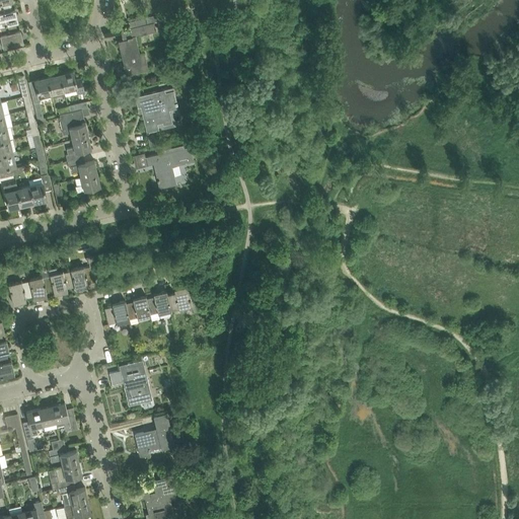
[(10,1),(0,3),(0,26),(15,22),(18,21),(16,12),(15,9),(12,9),(11,1),(10,1)]
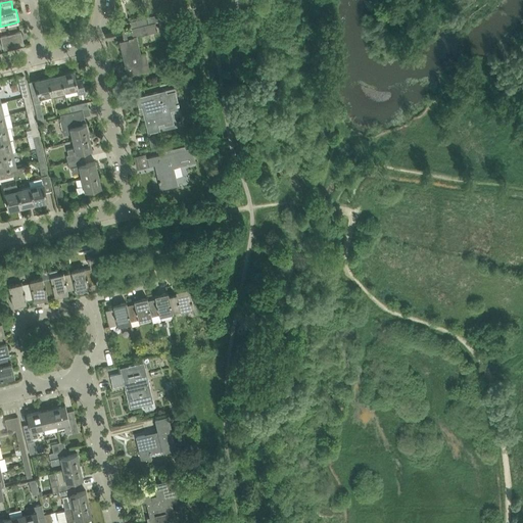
[(146,17),(129,21),(131,28),(147,24),(146,17)]
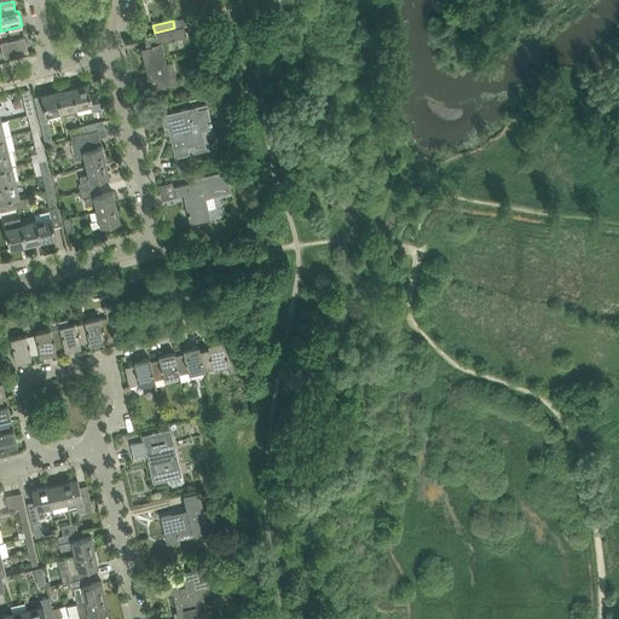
[(175,28),(145,35),(144,35),(146,47),(142,48),(151,90),(178,84),(173,62),(167,63),(162,42),(186,36),(184,25),(175,28)]
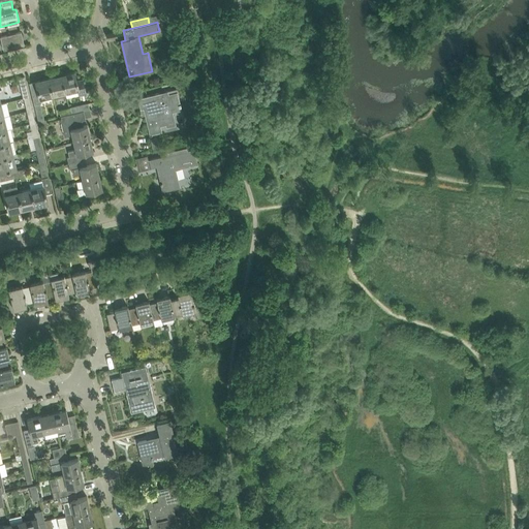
[(0,27),(0,34),(0,35),(3,48),(24,43),(22,33),(21,30),(18,31),(18,30),(16,23),(0,27)]
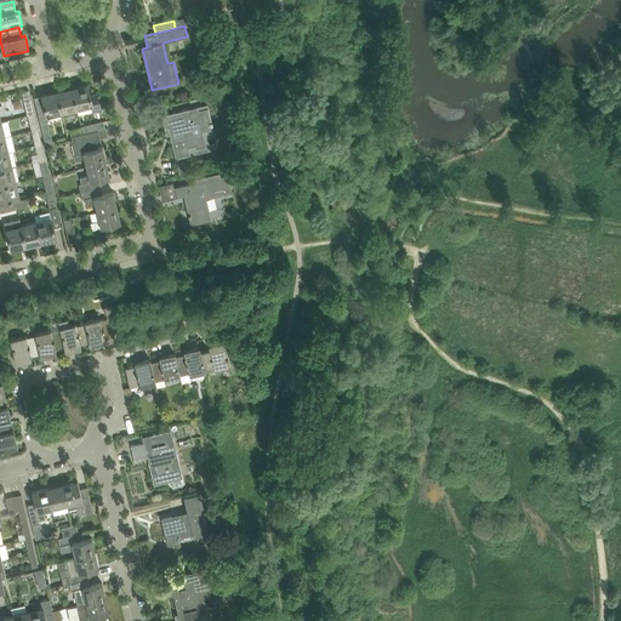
[(63,86),(64,90),(57,91),(62,112),(77,108),(78,108),(73,87),(72,87),(72,84),(63,86)]
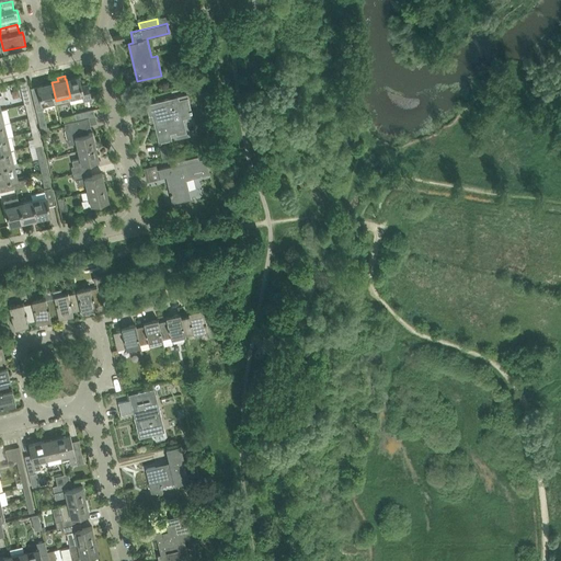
[(79,76),(66,79),(70,98),(69,98),(69,100),(90,94),(88,83),(81,86),(79,76)]
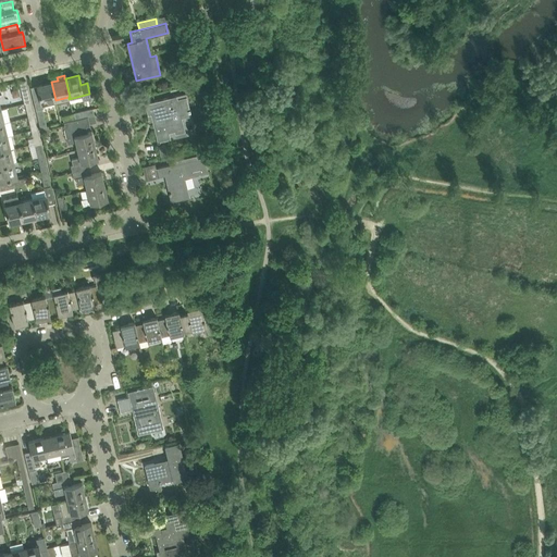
[(25,103),(31,102),(25,79),(19,82),(24,103),(25,103)]
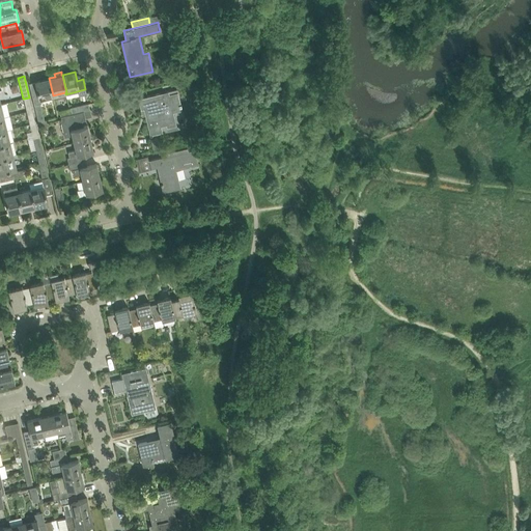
[(49,78),(29,83),(32,92),(34,106),(42,104),(40,99),(53,95),(49,78)]
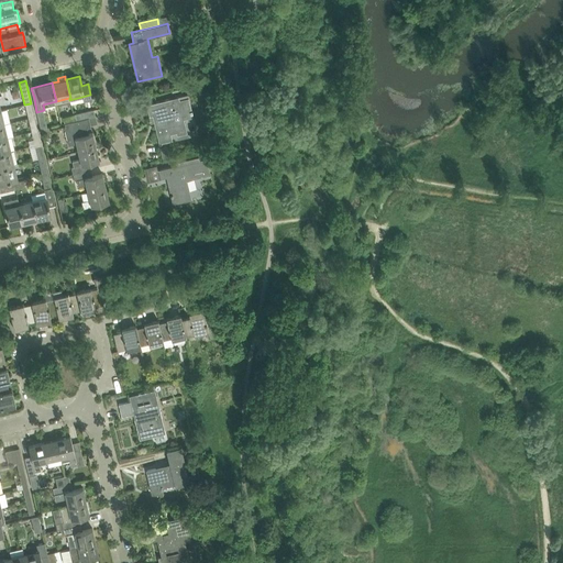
[(178,96),(157,100),(147,102),(150,114),(153,114),(158,142),(173,139),(170,133),(176,131),(177,134),(187,131),(184,118),(194,116),(189,97),(179,99),(178,96)]
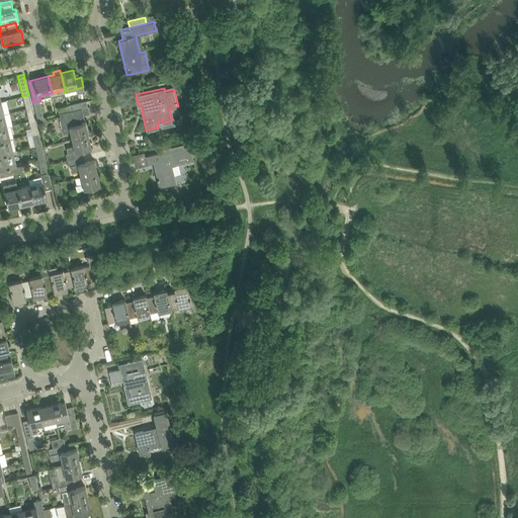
[(31,107),(28,95),(23,96),(26,109),(31,107)]
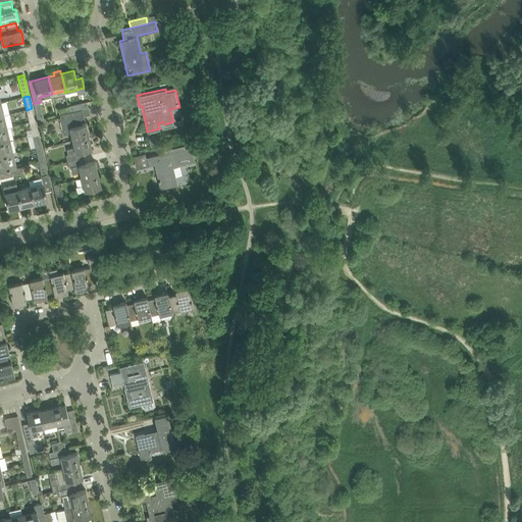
[(68,106),(70,112),(89,107),(87,101),(68,105),(68,106)]
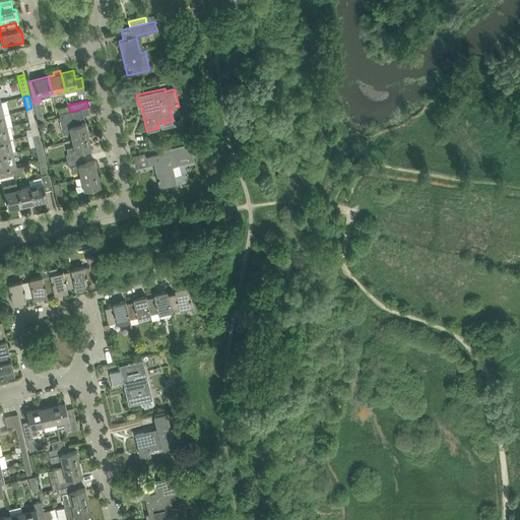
[(41,105),(35,107),(38,120),(44,118),(41,105)]
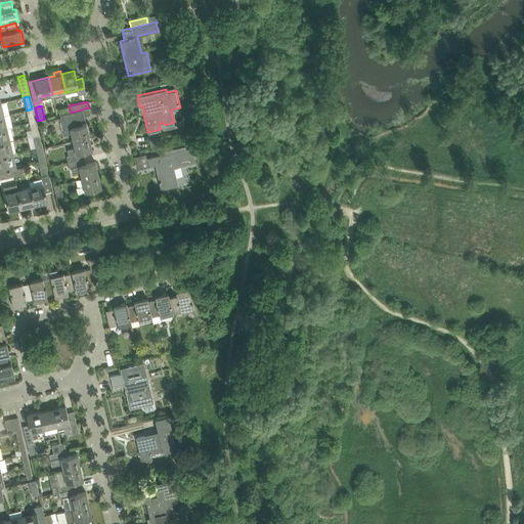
[(72,133),(73,140),(90,136),(87,124),(80,126),(79,120),(85,118),(85,116),(90,115),(89,107),(71,113),(60,115),(61,118),(60,118),(64,135),(72,133)]
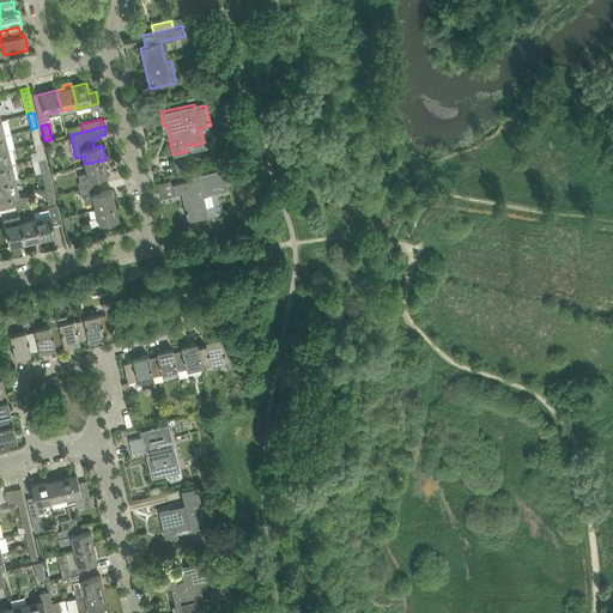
[(37,127),(31,129),(30,129),(34,144),(42,143),(38,127),(37,127)]
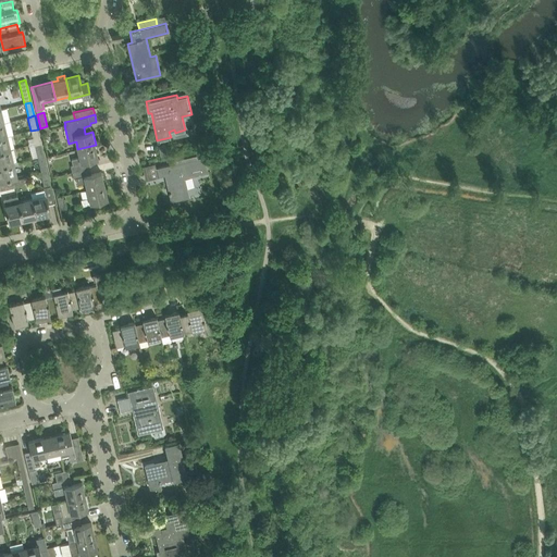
[(31,131),(34,144),(41,143),(38,130),(31,131)]
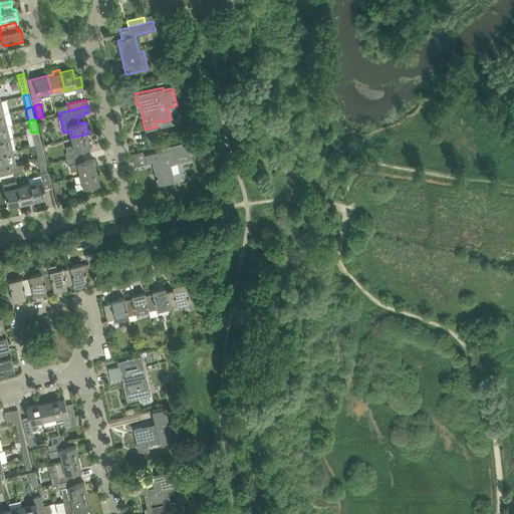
[(0,126),(0,140),(9,138),(7,125),(0,126)]
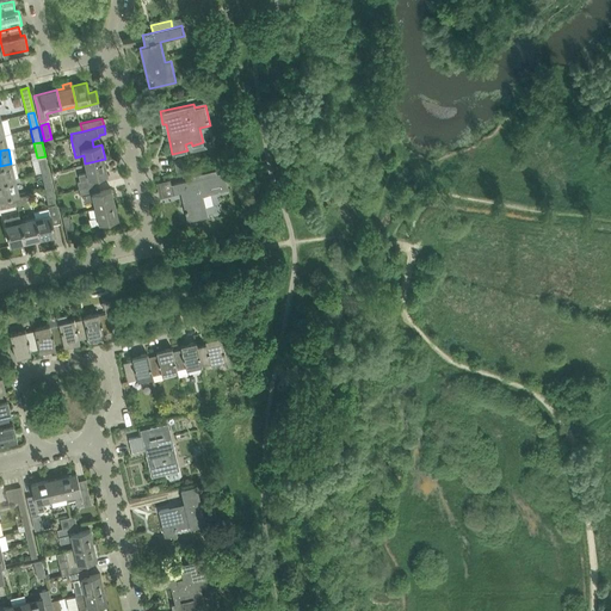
[(37,158),(41,173),(48,171),(45,156),(37,158)]
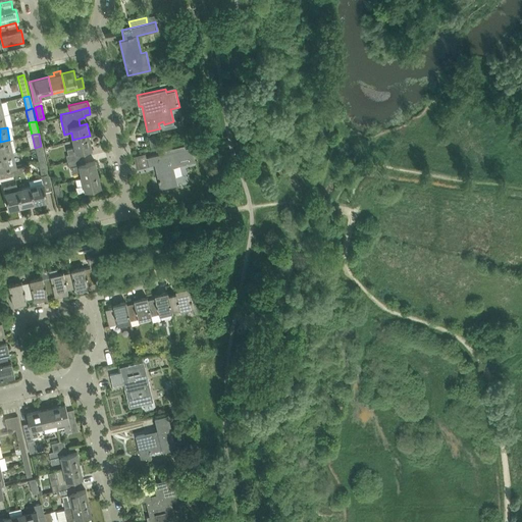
[(66,155),(67,161),(81,158),(80,152),(93,149),(90,136),(72,140),(74,148),(67,150),(68,155),(66,155)]
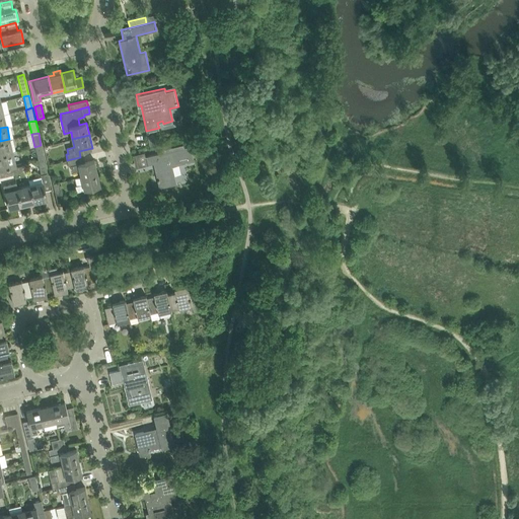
[(0,141),(0,154),(12,152),(9,139),(0,141)]
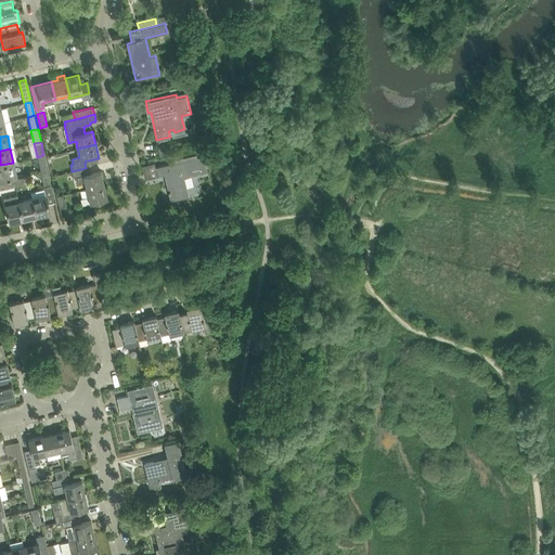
[(166,165),(155,167),(157,177),(164,175),(167,175),(168,180),(166,181),(169,191),(168,191),(169,194),(170,194),(171,199),(170,199),(170,201),(181,198),(189,196),(184,177),(183,172),(197,169),(198,173),(208,171),(204,156),(197,157),(196,154),(172,159),(173,164),(170,165),(169,164),(166,165)]
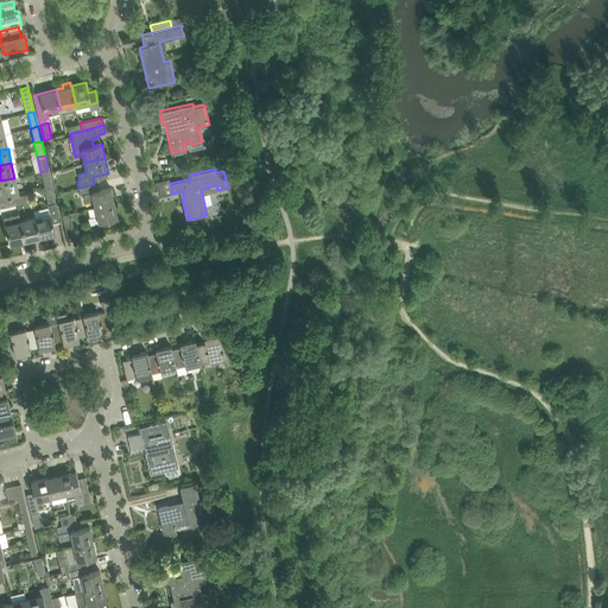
[(40,172),(45,190),(52,188),(48,170),(40,172)]
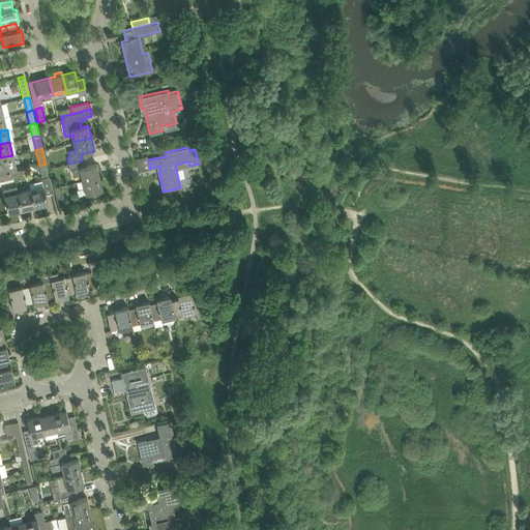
[(12,155),(0,157),(0,171),(16,168),(12,155)]
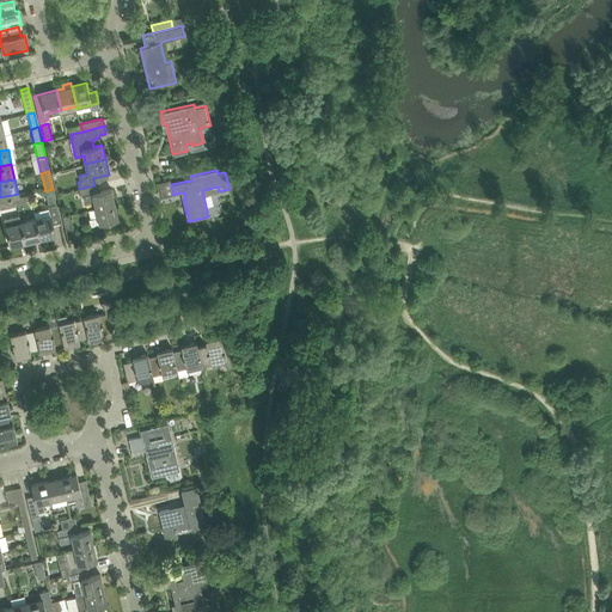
[(95,201),(96,208),(116,203),(112,189),(97,193),(95,185),(79,189),(81,197),(84,196),(86,203),(95,201)]
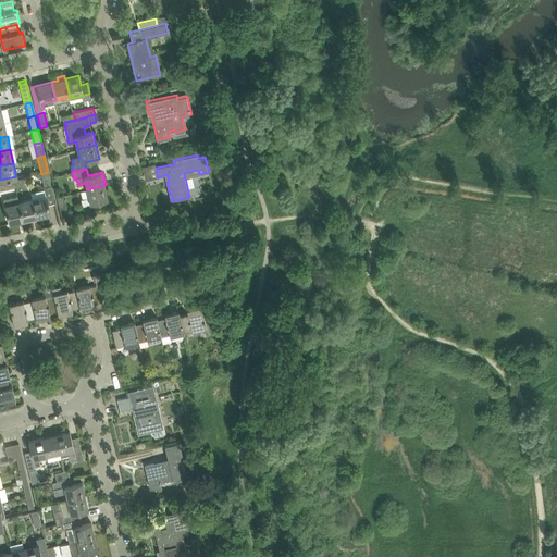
[(48,172),(41,174),(45,187),(51,185),(48,172)]
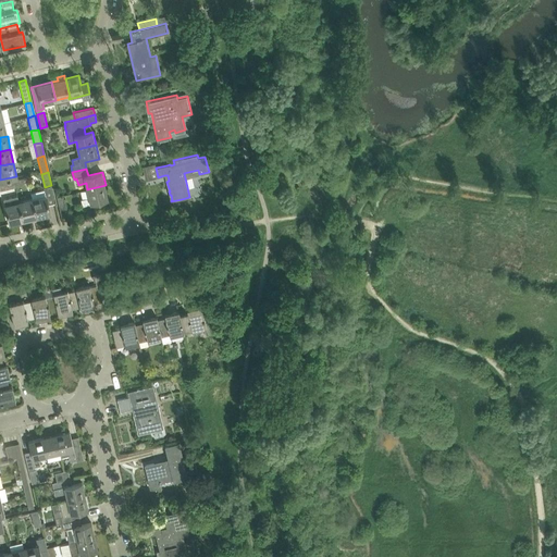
[(15,186),(14,181),(0,184),(2,190),(15,187),(15,186)]
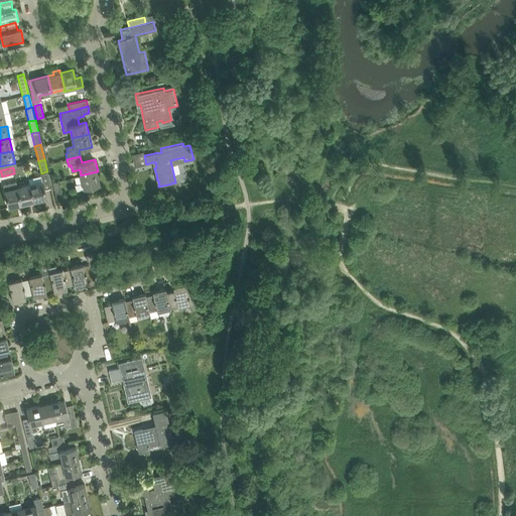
[(98,171),(81,175),(83,182),(76,184),(77,190),(101,184),(98,171)]
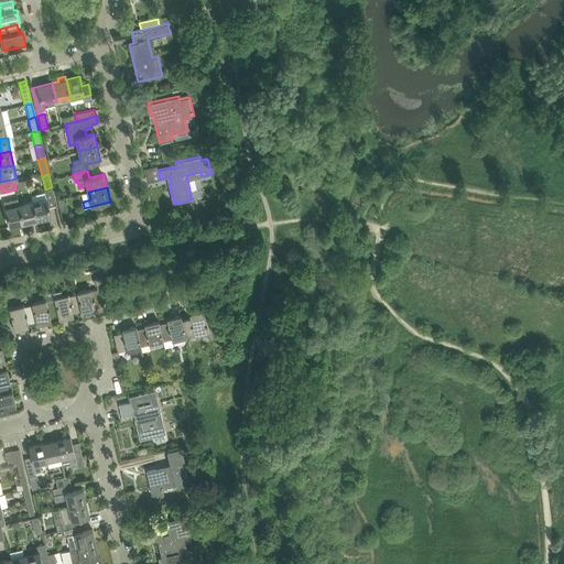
[(57,198),(61,213),(67,210),(64,197),(57,198)]
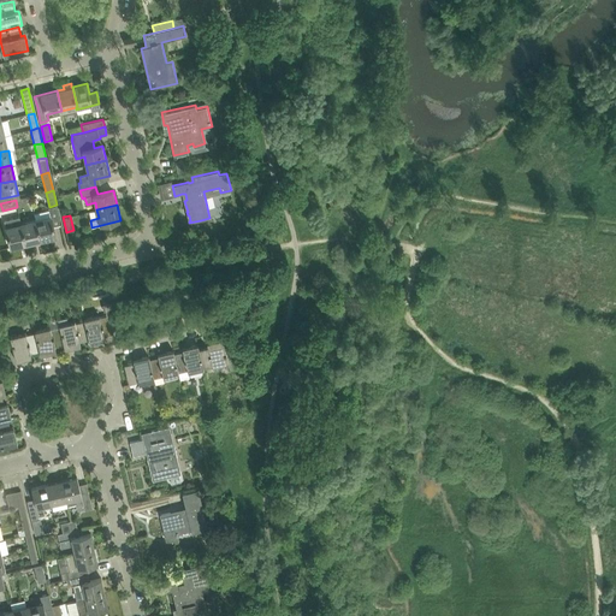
[(19,217),(5,220),(6,227),(11,247),(25,243),(22,224),(19,217)]
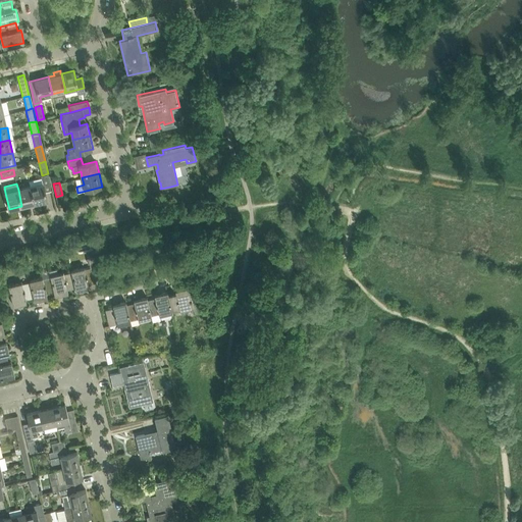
[(43,184),(31,187),(35,203),(47,200),(43,184)]
